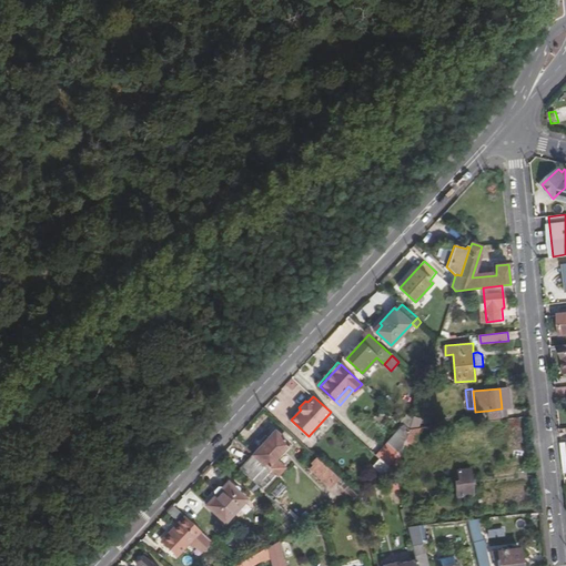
[(506,408),(502,408),(487,411),(488,418),(507,416),(506,408)]
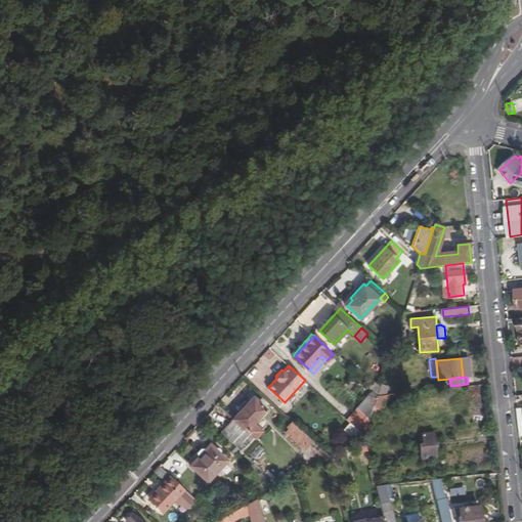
[(378,395),(386,394),(389,385),(383,383),(378,395)]
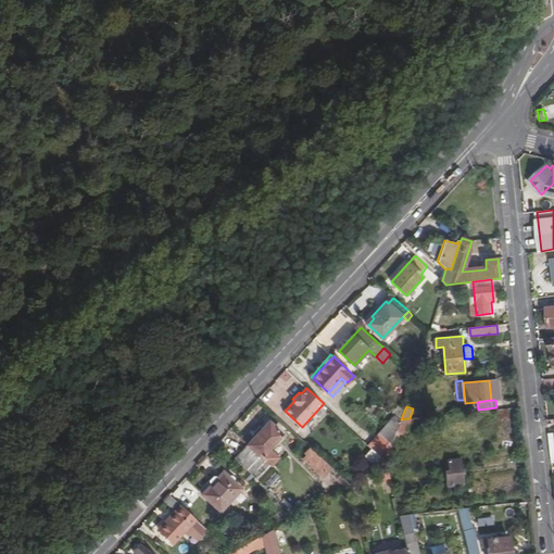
[(388,462),(398,431),(401,420),(397,416),(369,445),(383,460),(388,462)]
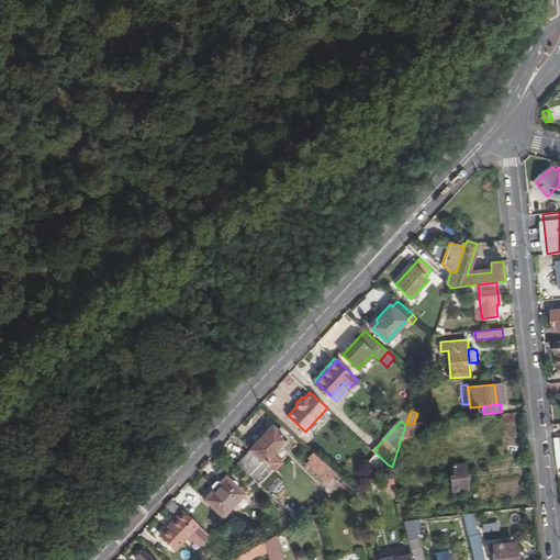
[(405,425),(402,436),(411,439),(416,423),(414,423),(405,424),(405,425)]
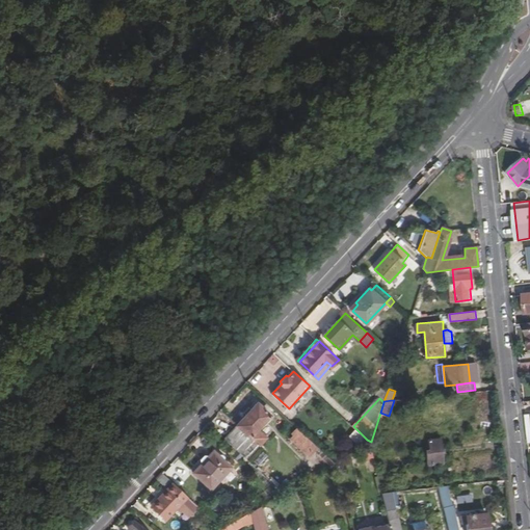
[(258,402),(237,424),(250,436),(257,429),(270,415),(258,402)]
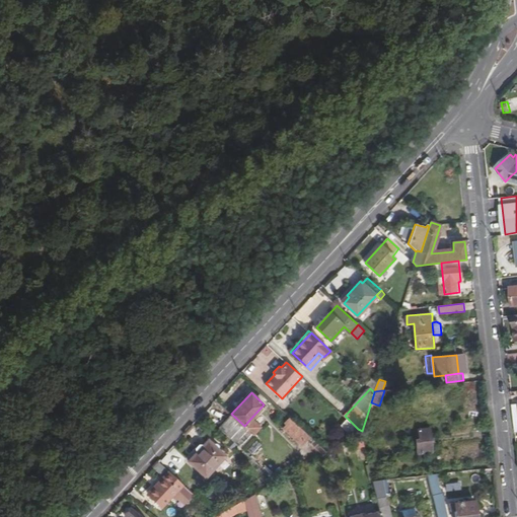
[(253,434),(244,426),(231,414),(219,426),(241,446),(253,434)]
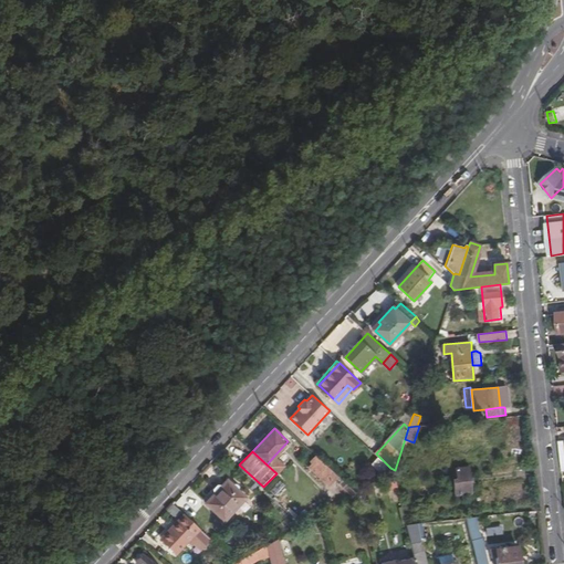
[(340,476),(316,455),(312,459),(314,461),(310,466),(331,486),(340,476)]
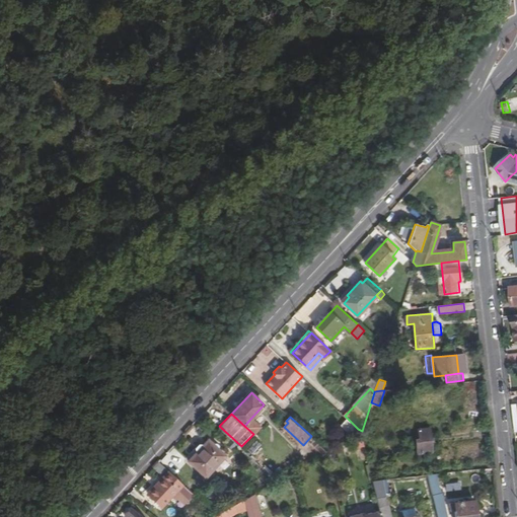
[(250,419),(244,426),(253,434),(260,427),(250,419)]
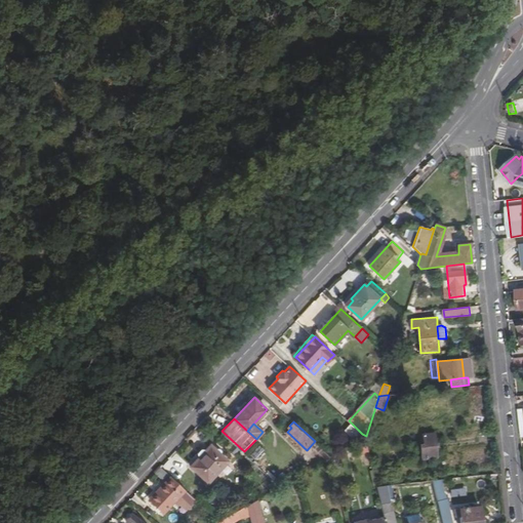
[(426,457),(437,456),(435,433),(424,434),(426,457)]
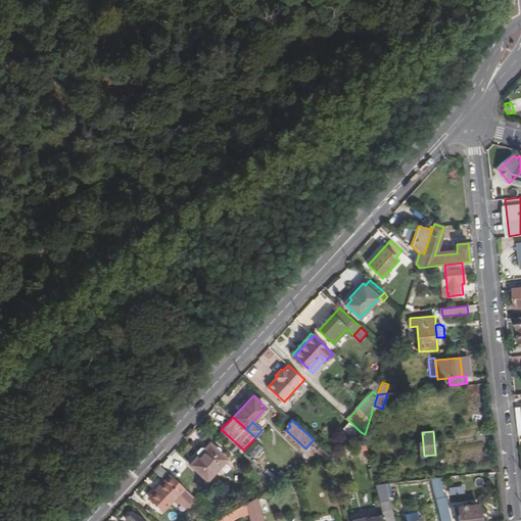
[(210,441),(191,462),(208,479),(228,458),(210,441)]
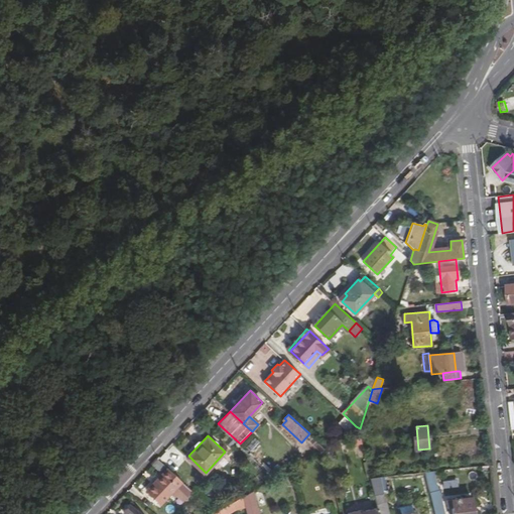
[(322,461),(329,459),(327,448),(326,448),(319,453),(322,461)]
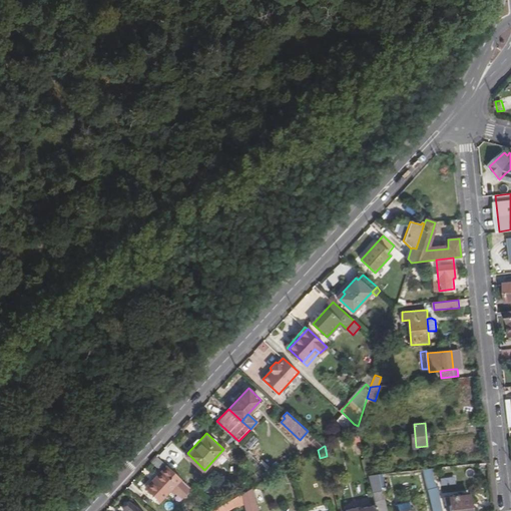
[(161,498),(180,477),(168,466),(148,487),(161,498)]
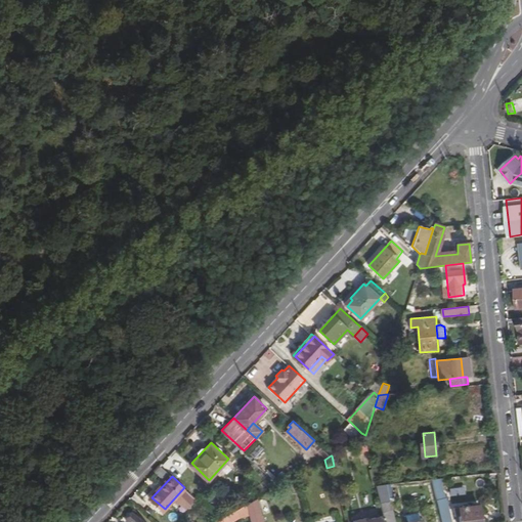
[(433,479),(435,491),(441,490),(439,479),(433,479)]
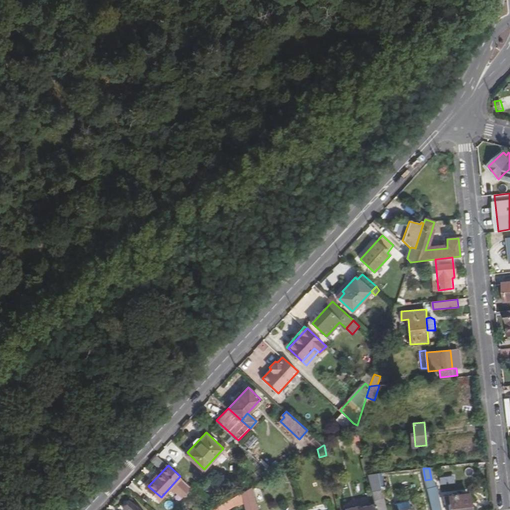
[(387,509),(378,472),(368,473),(376,504),(376,509),(387,509)]
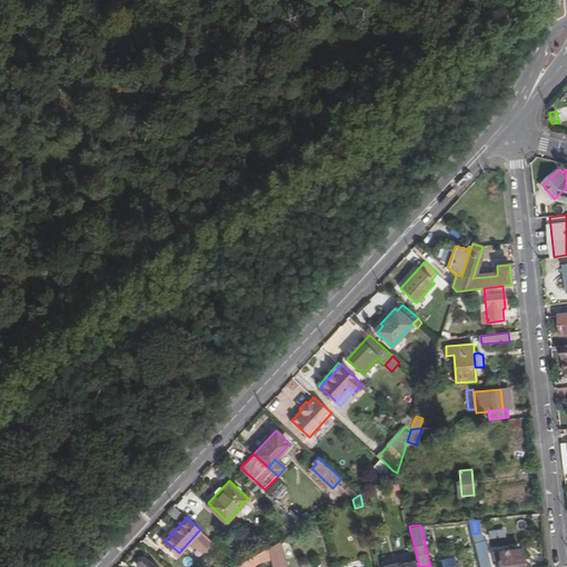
[(399,544),(407,543),(405,531),(397,533),(399,544)]
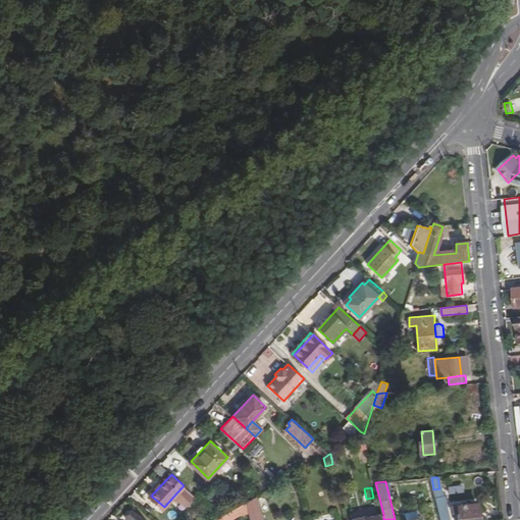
[(450,519),(445,496),(435,497),(440,519),(450,519)]
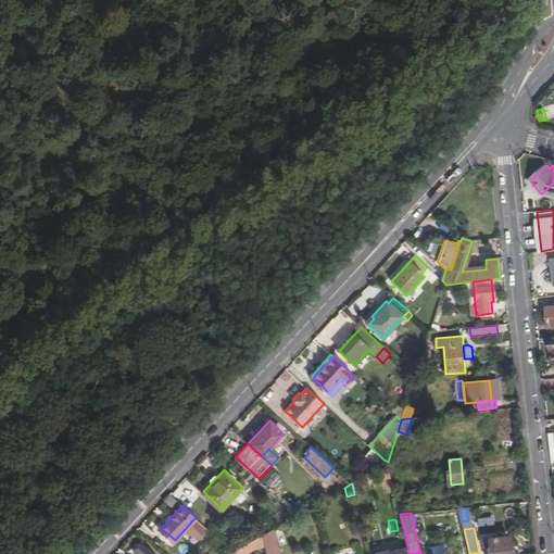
[(281,553),(276,531),(264,534),(267,553),(281,553)]
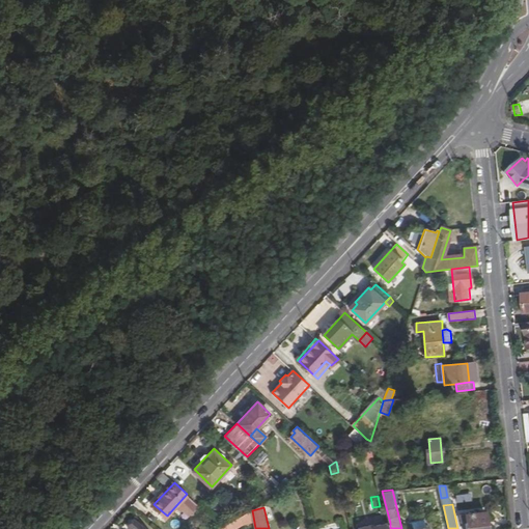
[(488,528),(486,512),(466,514),(467,523),(467,528),(488,528)]
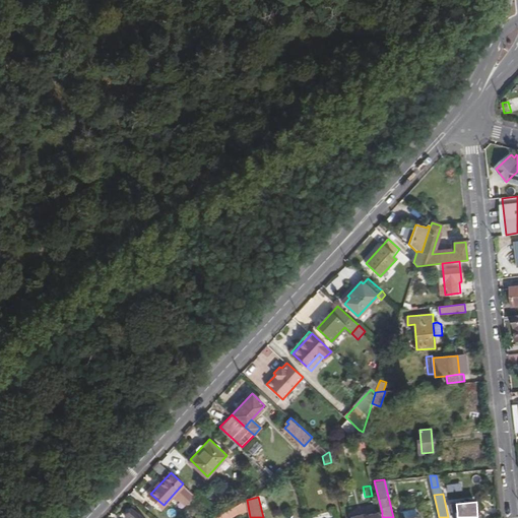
[(142,517),(131,507),(125,514),(128,517),(142,517)]
